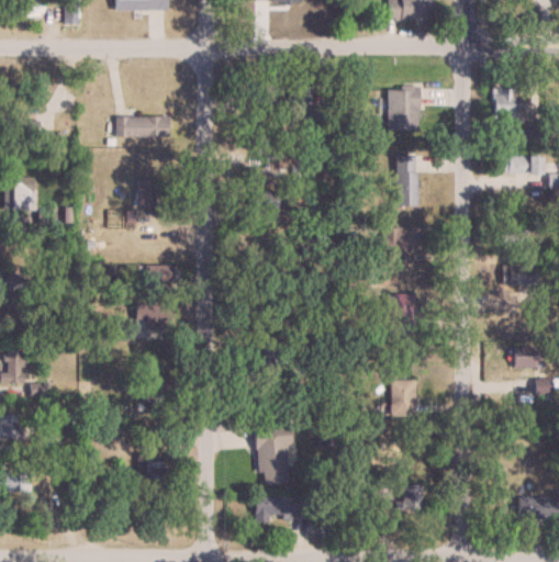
[(79,0),(65,0),(65,23),(79,23),(79,0)]
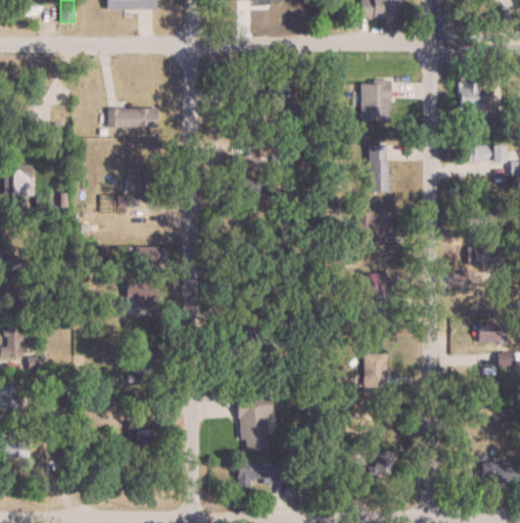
[(156,0),(107,0),(107,9),(156,9),(156,0)]
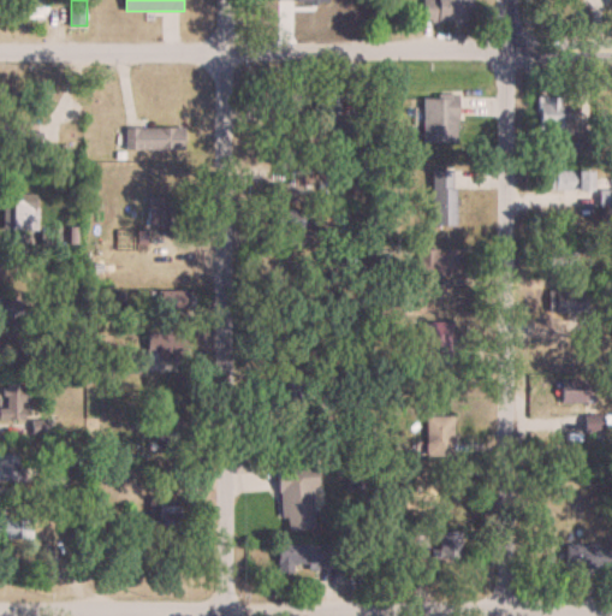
[(425,0),(426,22),(475,22),(474,0),(425,0)]
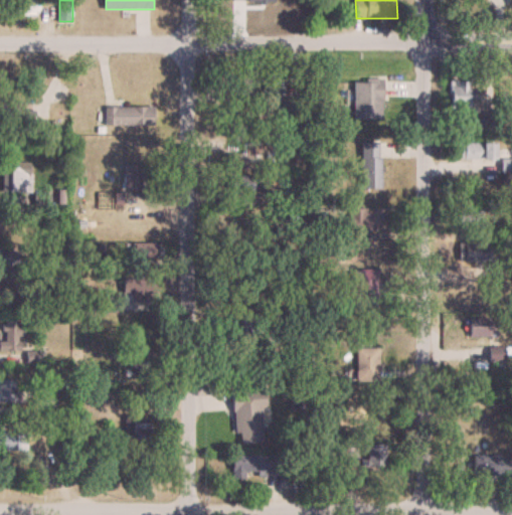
[(281,81),(267,80),(267,108),(292,108),(292,97),(281,97),(281,81)]
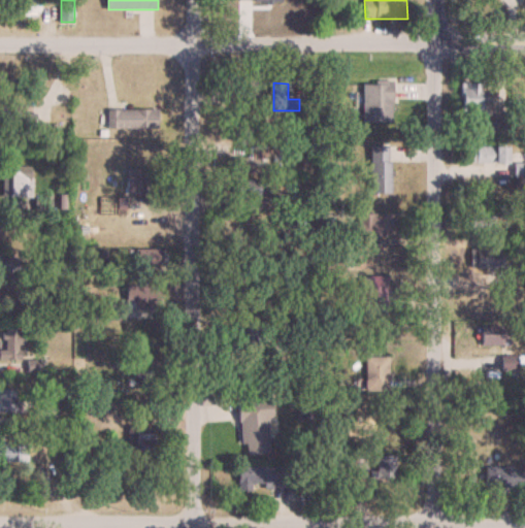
[(364,121),(394,121),(394,83),(364,83),(364,121)]
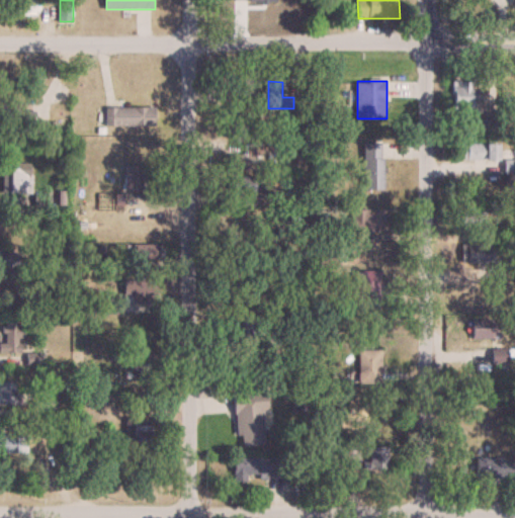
[(474,81),(454,81),(454,108),(474,108),(474,81)]
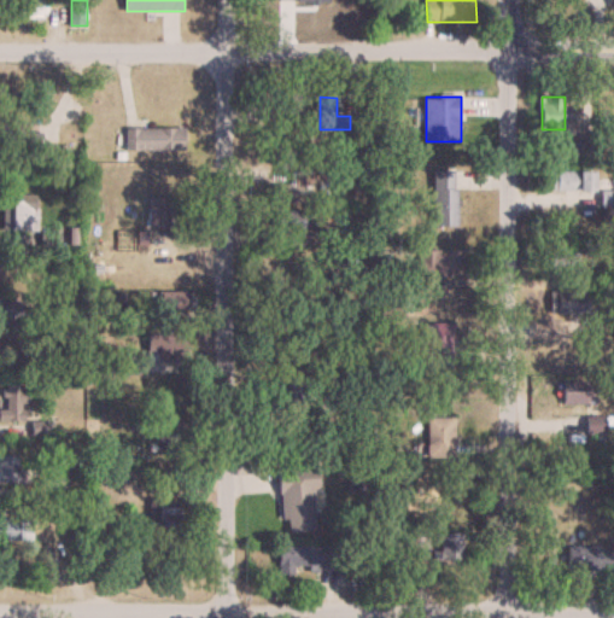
[(304,104),(291,104),(291,116),(304,116),(304,104)]
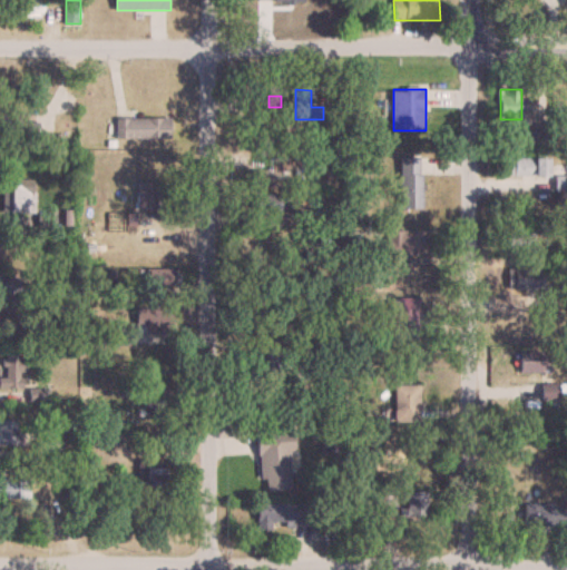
[(0,134),(28,134),(28,111),(17,111),(17,102),(0,102),(0,134)]
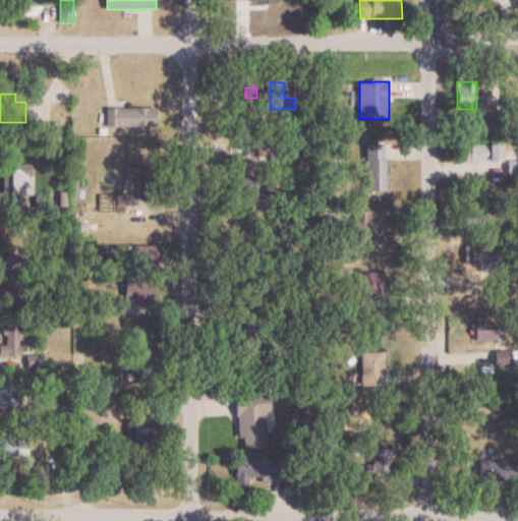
[(158,107),(108,107),(108,125),(158,126),(158,107)]
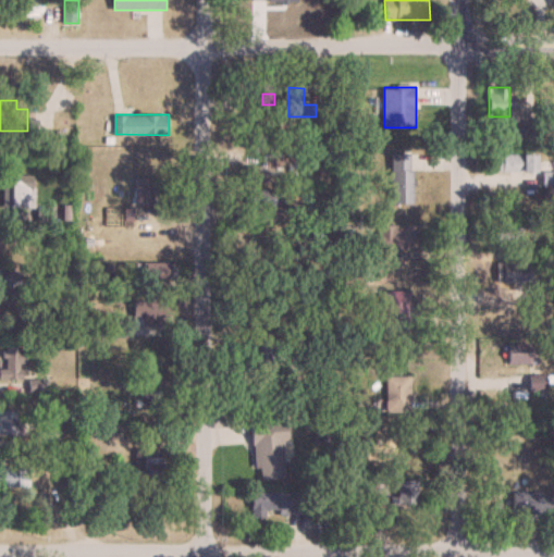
[(536,126),(518,126),(518,144),(536,144),(536,126)]
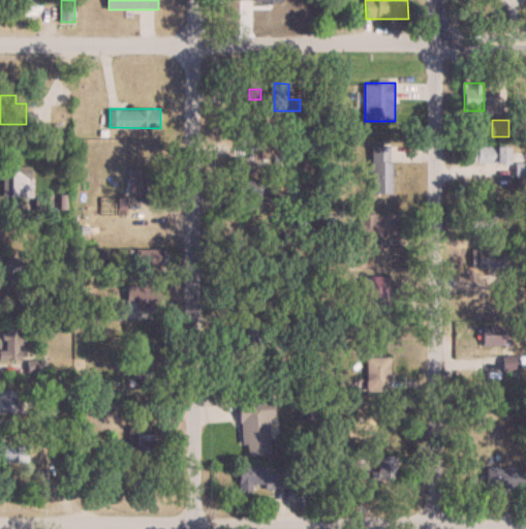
[(373,193),(393,193),(393,145),(373,145),(373,193)]
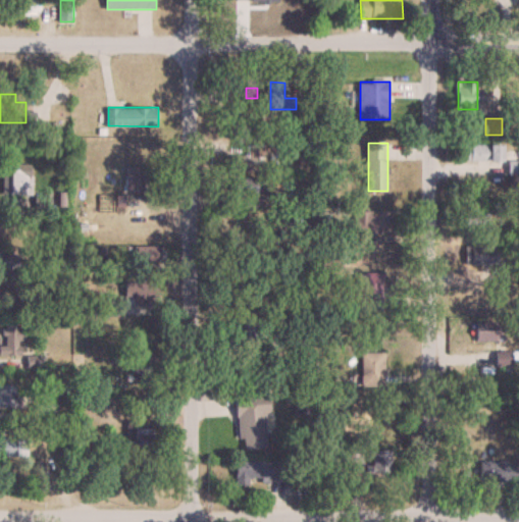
[(466,160),(504,160),(504,144),(466,144),(466,160)]
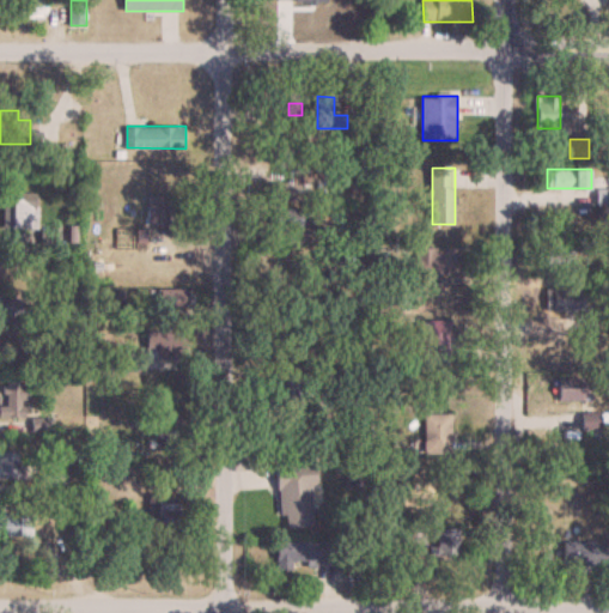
[(310,186),(310,171),(293,171),(293,186),(310,186)]
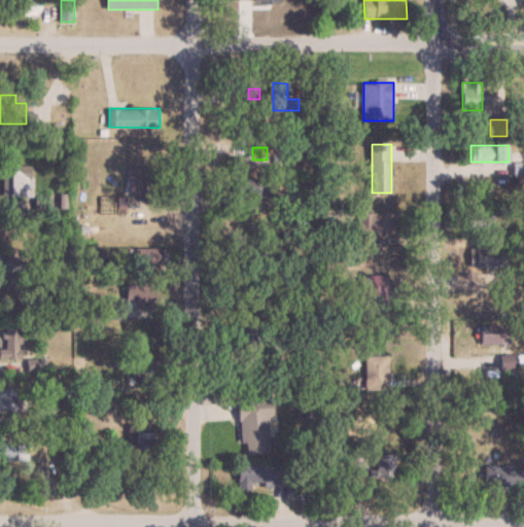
[(523,163),(515,163),(515,175),(523,174),(523,163)]
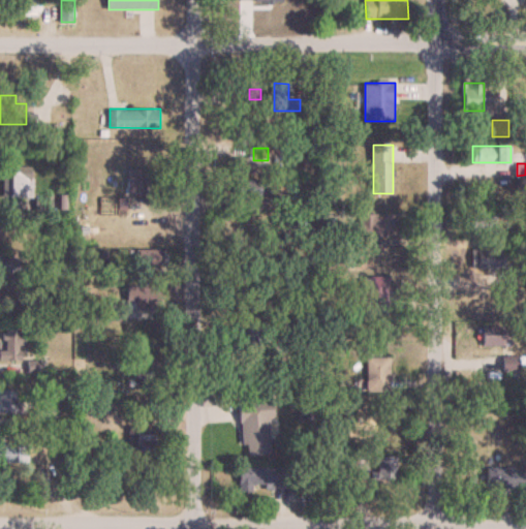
[(7,201),(34,201),(34,165),(7,165),(7,201)]
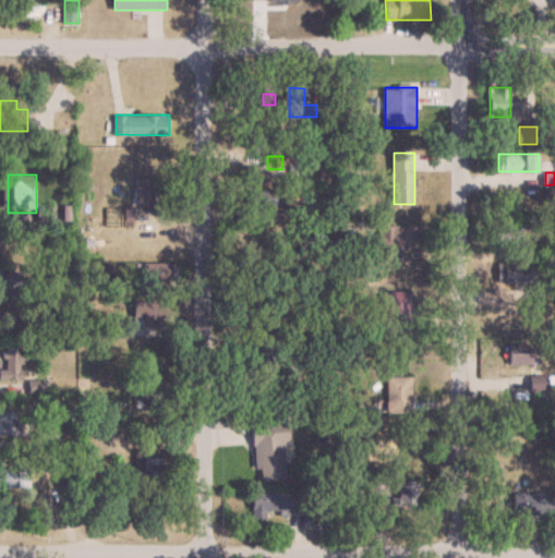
[(158,205),(161,179),(140,177),(136,203),(158,205)]
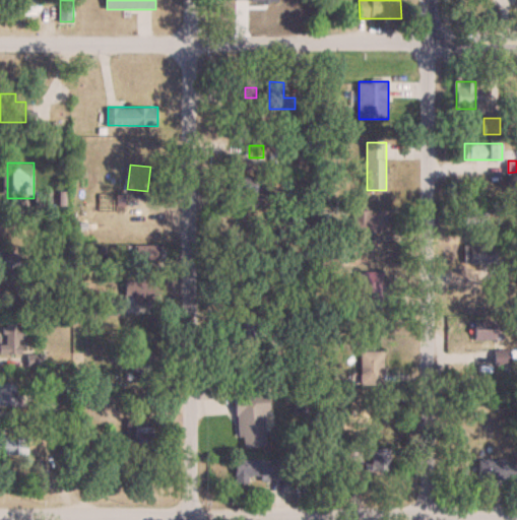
[(257,192),(257,177),(234,177),(234,192),(257,192)]
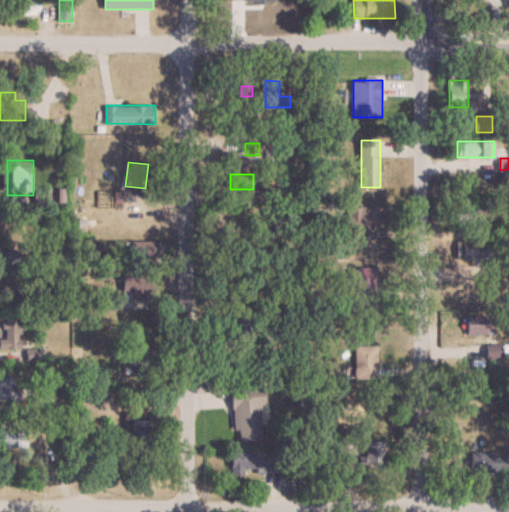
[(385,228),(385,207),(352,207),(352,228),(385,228)]
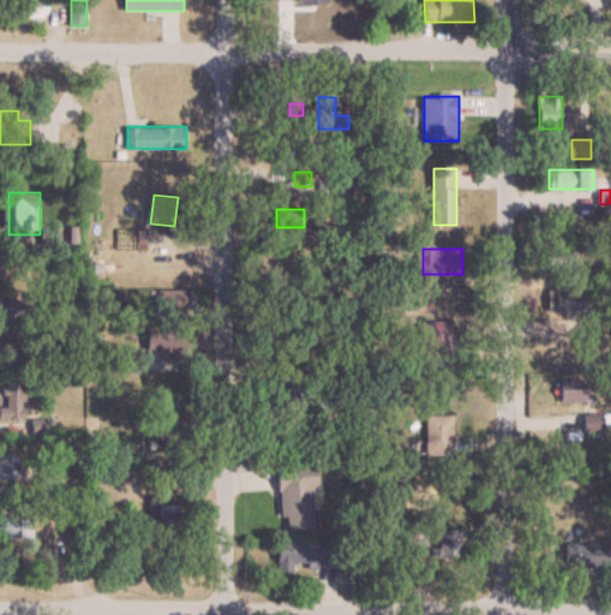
[(579,275),(579,251),(551,251),(551,275),(579,275)]
